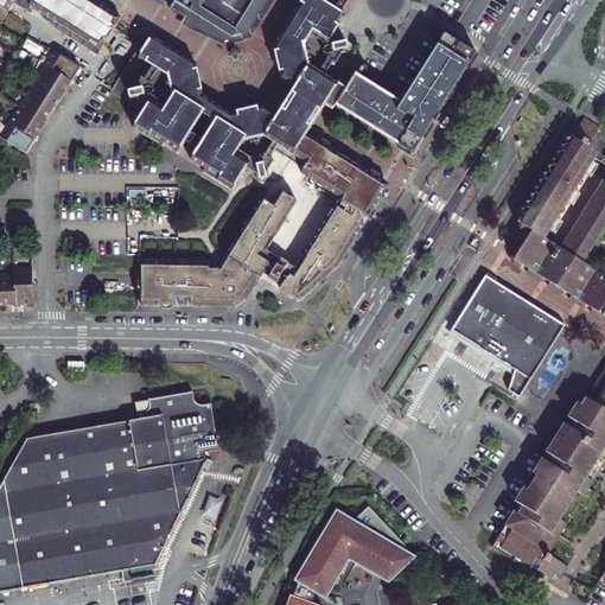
[(0,20),(6,10),(12,0),(30,0),(27,5),(97,48),(118,16),(96,2),(94,6),(83,0),(0,0),(0,20)]
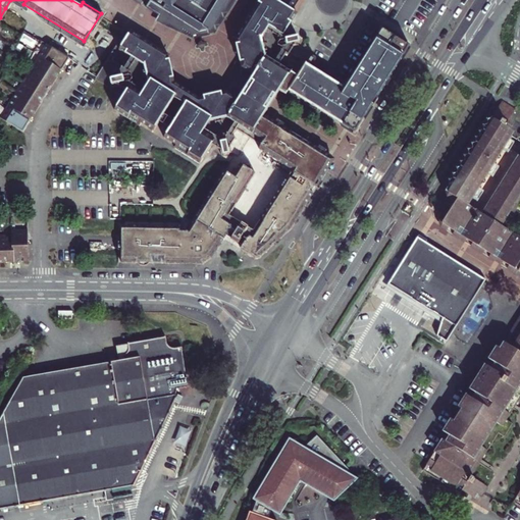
[(214,23),(218,23),(223,15),(221,11),(226,10),(232,0),(149,0),(145,6),(157,13),(158,14),(165,13),(178,21),(180,28),(193,36),(213,32),(216,28),(214,23)]
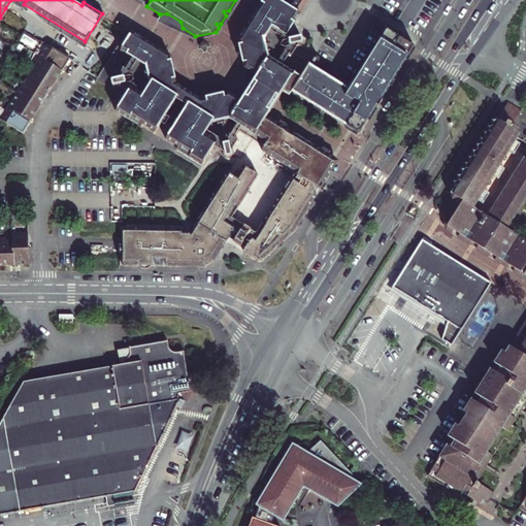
[(260,0),(260,1),(293,21),(296,17),(299,12),(295,9),(280,0),(260,0)]
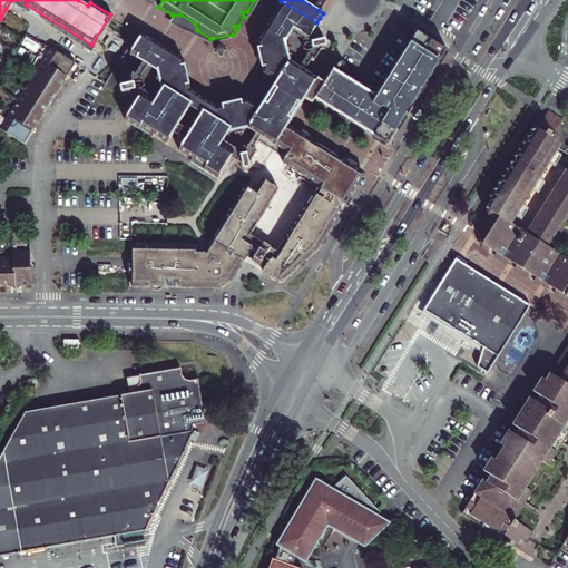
[(302,0),(319,10),(325,0),(302,0)]
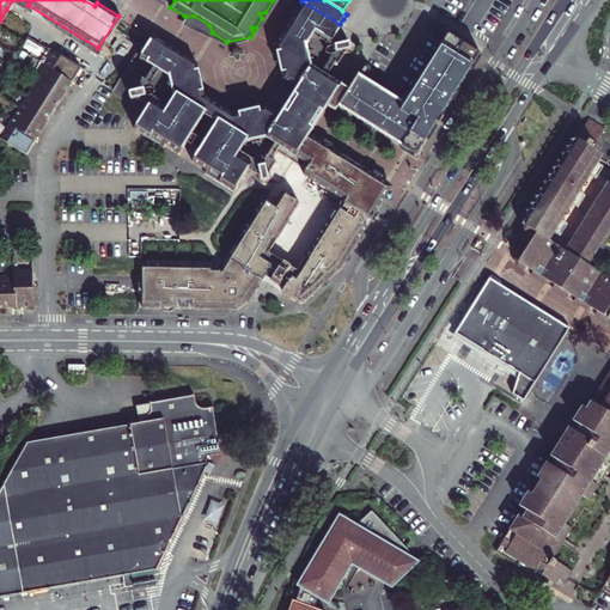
[(343,52),(348,50),(347,48),(349,47),(348,42),(346,42),(345,40),(341,41),(333,36),(340,24),(302,1),(274,44),(278,60),(281,77),(321,102),(334,109),(336,105),(340,98),(348,87),(336,79),(325,73),(334,60),(336,62),(343,52)]
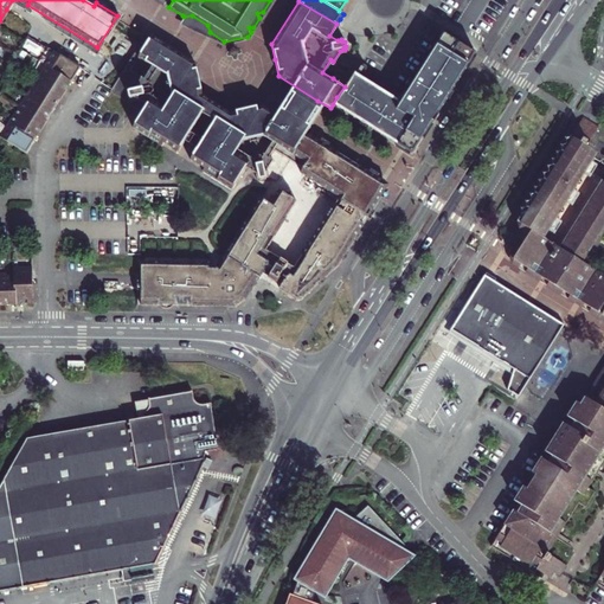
[(184,17),(182,15),(178,23),(211,37),(223,43),(224,42),(210,32),(207,25),(192,15),(184,17)]
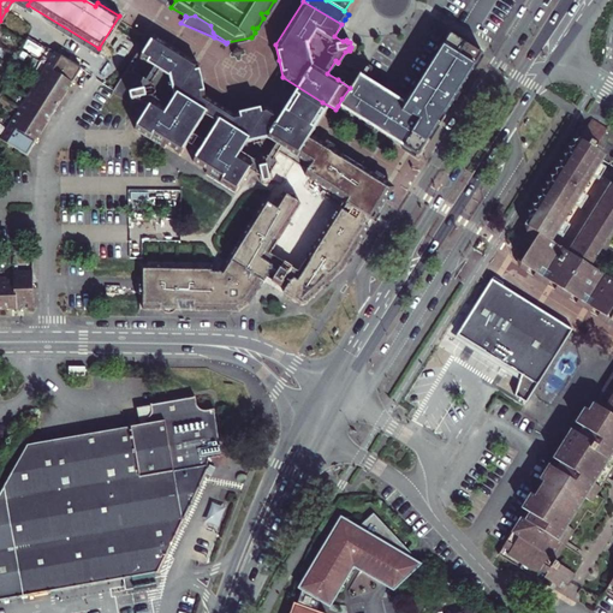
[(448,30),(446,34),(404,101),(359,72),(350,88),(341,99),(338,106),(417,155),(482,52),(448,30)]
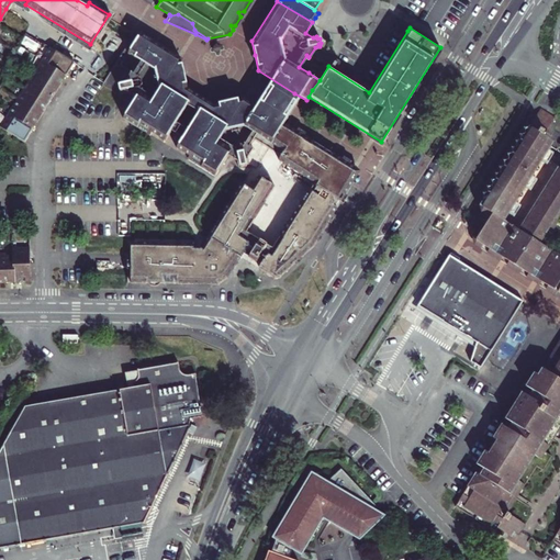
[(150,132),(163,140),(192,92),(186,88),(182,73),(179,58),(138,33),(126,52),(141,62),(133,73),(131,71),(124,81),(119,82),(120,85),(119,85),(120,91),(121,90),(122,93),(126,92),(134,97),(122,118),(148,135),(150,132)]
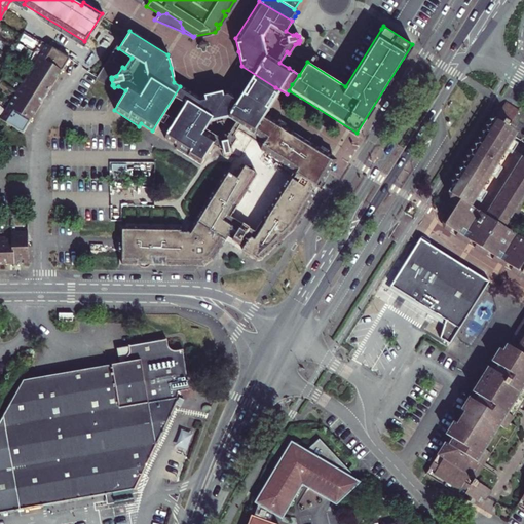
[(41,102),(44,96),(47,91),(51,83),(54,79),(62,68),(68,58),(45,43),(0,116),(0,119),(22,133),(27,124),(33,114),(41,102)]
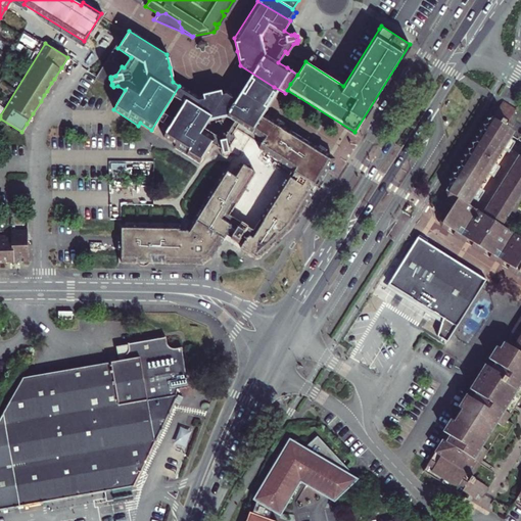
[(111,50),(94,78),(110,88),(113,87),(112,84),(111,85),(110,79),(111,79),(110,77),(117,63),(111,59),(114,53),(111,50)]
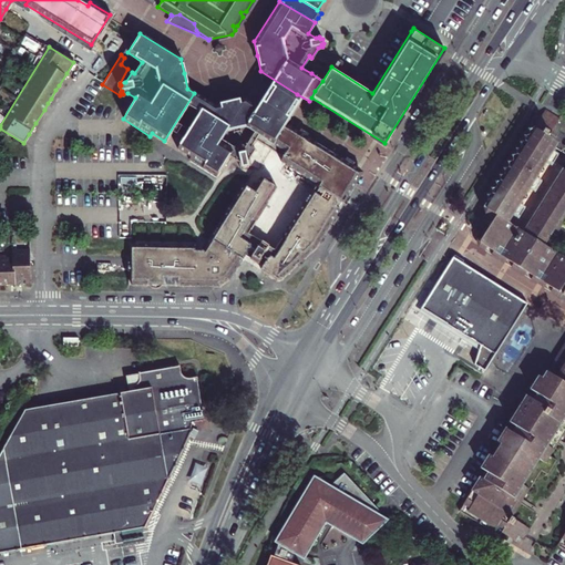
[(246,165),(249,165),(248,160),(254,150),(249,147),(254,140),(281,157),(278,162),(315,184),(259,271),(274,280),(278,279),(315,245),(342,203),(362,172),(244,98),(229,101),(214,105),(206,101),(176,149),(189,157),(187,161),(215,177),(228,156),(237,162),(238,167),(240,166),(240,168),(247,167),(246,165)]
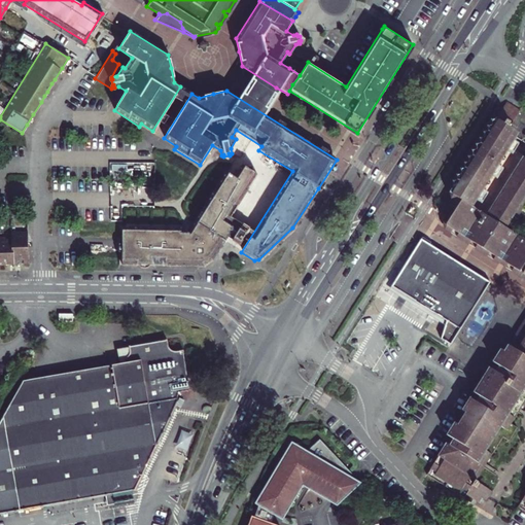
[(480,179),(480,173),(483,169),(488,167),(488,162),(491,155),(496,154),(501,124),(512,106),(498,98),(446,184),(447,189),(454,194),(459,193),(461,200),(456,202),(450,211),(446,209),(439,222),(489,253),(524,276),(524,241),(515,236),(505,230),(478,213),(465,206),(464,200),(468,191),(474,189),(473,185),(476,180),(480,179)]
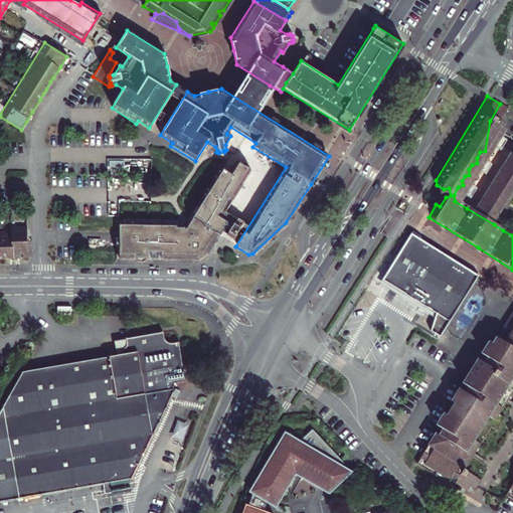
[(470,202),(467,208),(494,224),(502,212),(499,210),(503,205),(500,203),(512,181),(512,152),(504,147),(500,154),(503,155),(497,166),(494,164),(486,177),(489,179),(485,185),(482,183),(477,192),(480,194),(473,204),(470,202)]
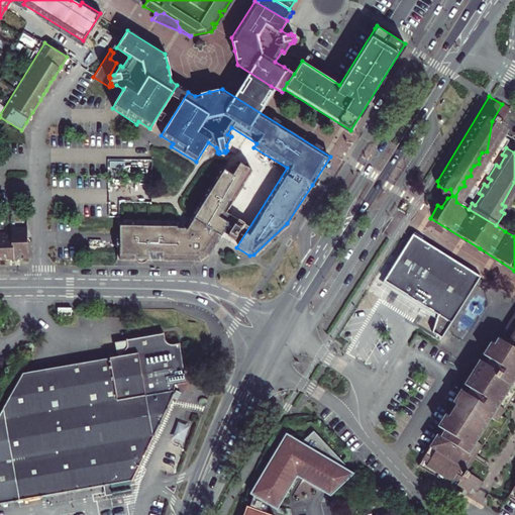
[(496,165),(499,167),(505,156),(502,155),(496,165)]
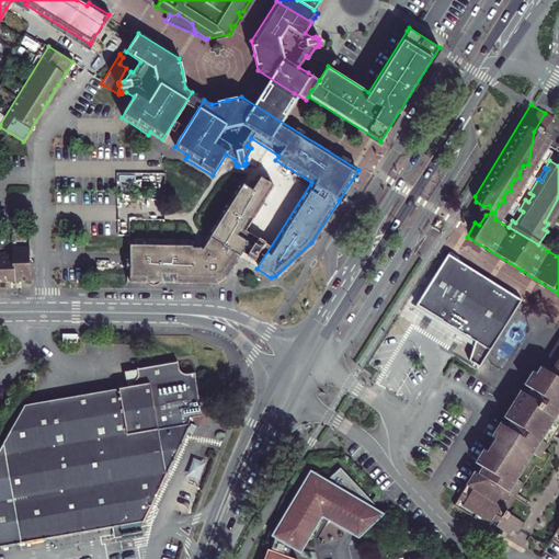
[(225,280),(227,274),(238,258),(251,237),(242,232),(272,186),(255,177),(252,182),(249,181),(244,187),(238,183),(197,249),(191,249),(191,243),(128,242),(128,282),(137,282),(167,283),(197,283),(216,283),(225,280)]
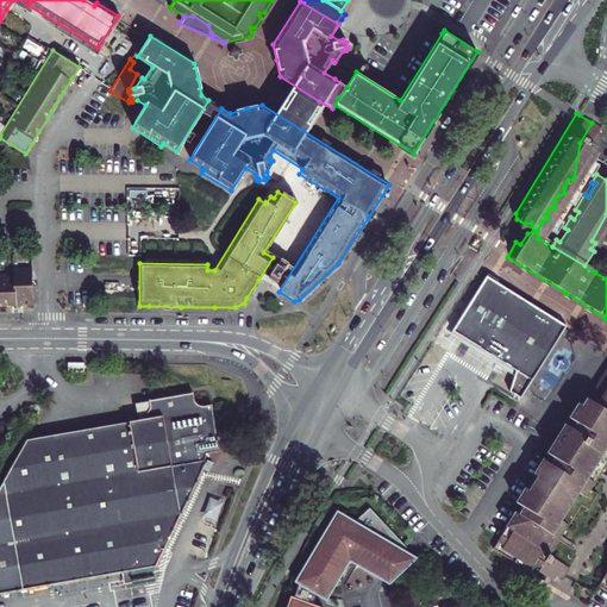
[(515,213),(511,221),(515,243),(515,242),(520,244),(527,233),(533,231),(531,223),(525,224),(517,219),(515,213)]
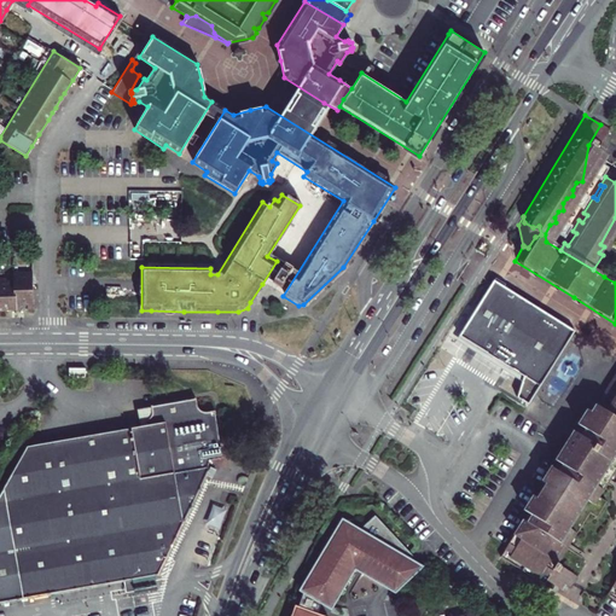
[(573,231),(564,243),(568,245),(576,233),(573,231)]
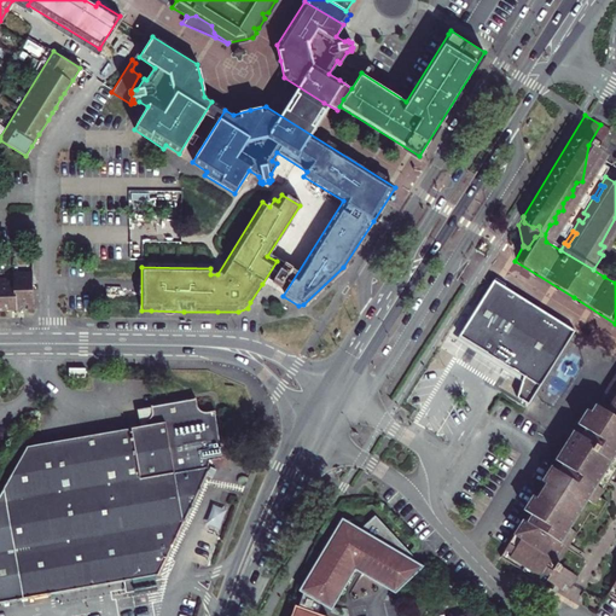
[(279,289),(290,269),(291,268),(284,263),(271,284),(279,289)]
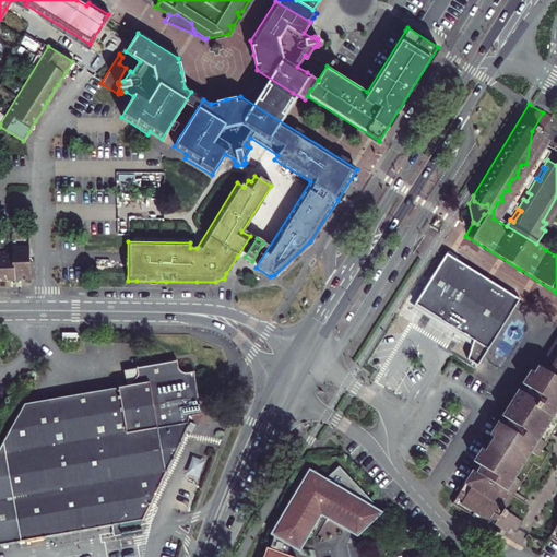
[(0,279),(8,279),(12,279),(21,279),(30,279),(30,245),(11,245),(11,250),(0,250),(0,279)]
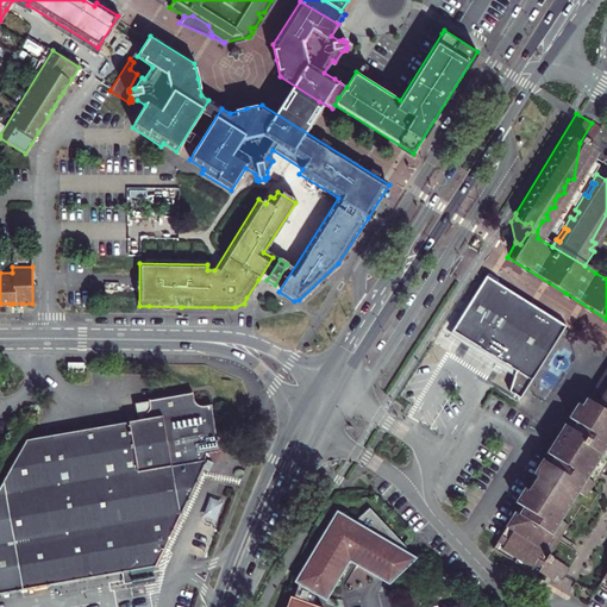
[(606,274),(598,269),(595,273),(606,279),(606,274)]
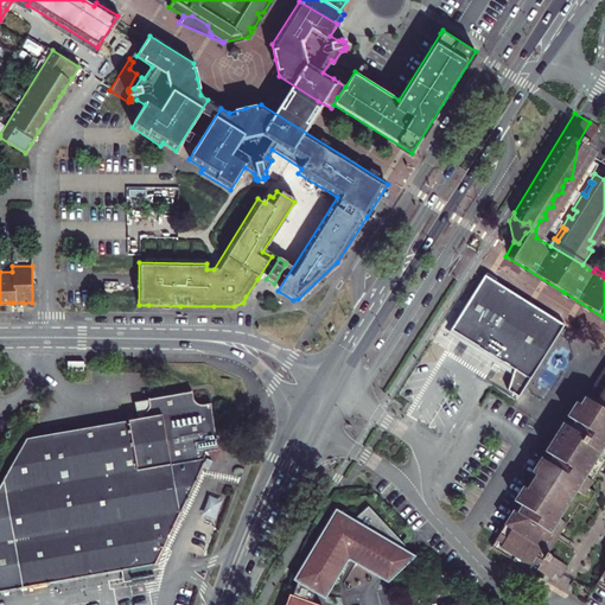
[(494,363),(501,367),(513,374),(508,388),(517,394),(562,322),(485,274),(479,282),(447,333),(458,341),(462,336),(492,355),(496,357),(494,363)]
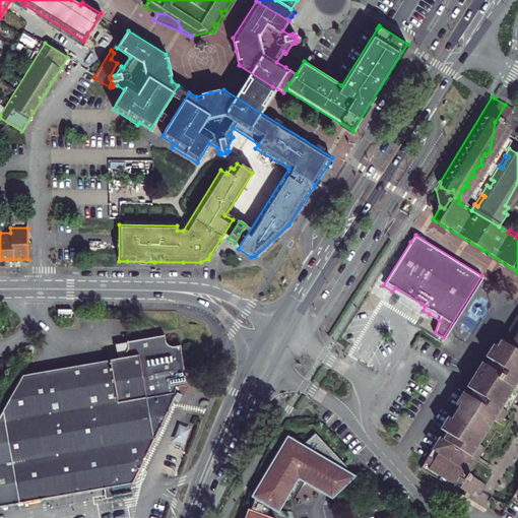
[(517,301),(516,300),(482,353),(507,369),(510,364),(517,368),(517,367),(517,301)]
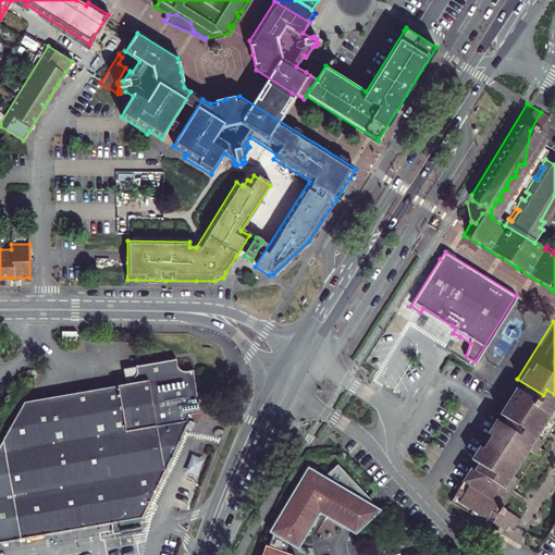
[(188,421),(187,417),(188,412),(189,410),(192,409),(200,408),(193,368),(185,370),(181,368),(179,367),(177,365),(175,356),(137,364),(138,369),(136,374),(132,375),(133,381),(24,401),(0,443),(0,541),(132,518),(143,516),(188,421)]
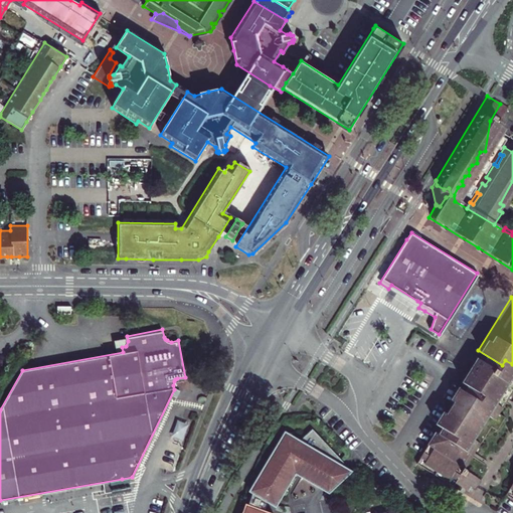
[(410,461),(447,484),(450,480),(463,488),(465,483),(469,486),(475,476),(454,463),(480,421),(490,428),(498,413),(488,407),(506,378),(512,381),(512,364),(505,360),(502,365),(478,350),(410,461)]
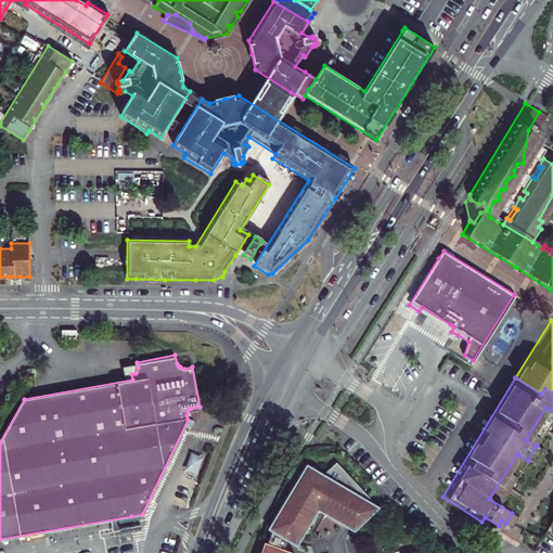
[(344,525),(347,529),(371,508),(369,504),(330,464),(318,476),(313,473),(308,472),(303,472),(298,474),(294,477),(265,529),(267,530),(282,540),(291,544),(312,508),(319,500),(344,525)]
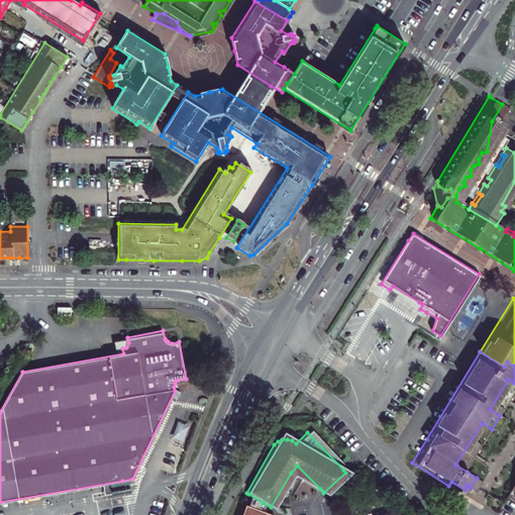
[(291,473),(323,493),(320,489),(297,466),(291,473)]
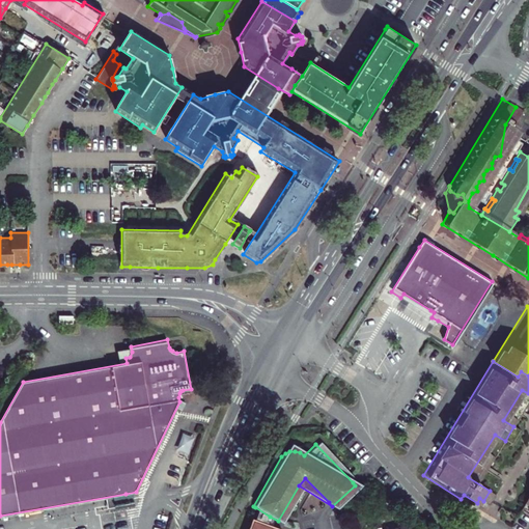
[(528,484),(517,505),(528,512),(528,484)]
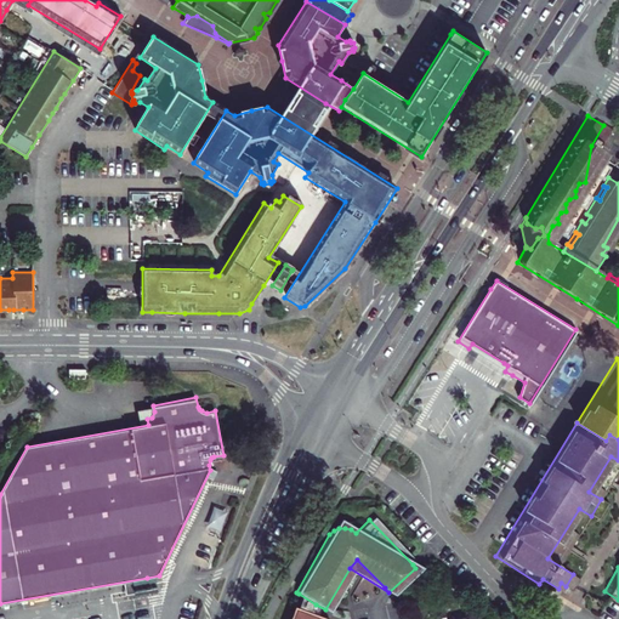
[(284,618),(321,618),(312,615),(316,605),(299,594),(291,608),(289,607),(284,618)]
